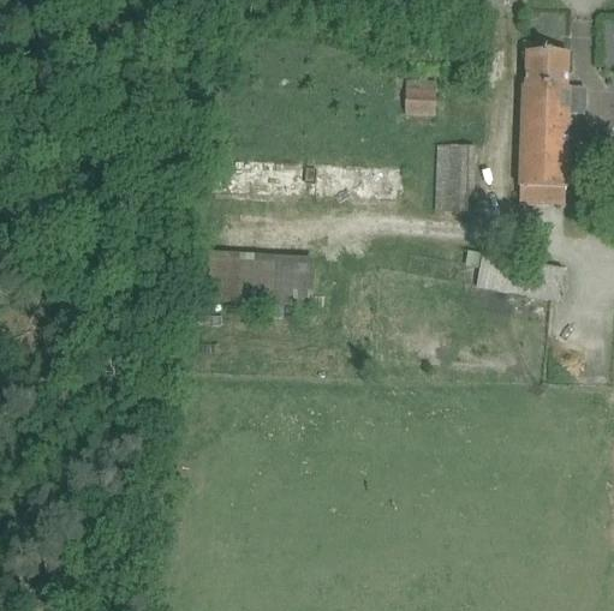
[(526,51),(525,63),(525,84),(522,85),(518,183),(565,185),(570,87),(565,85),(567,53),(526,51)]
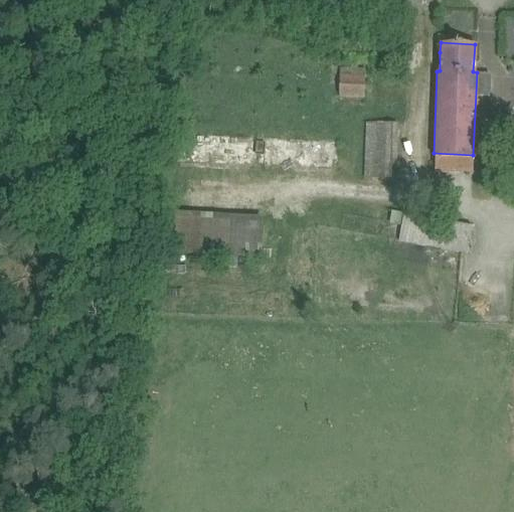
[(363,88),(364,67),(339,66),(339,87),(338,95),(363,96),(363,88)]
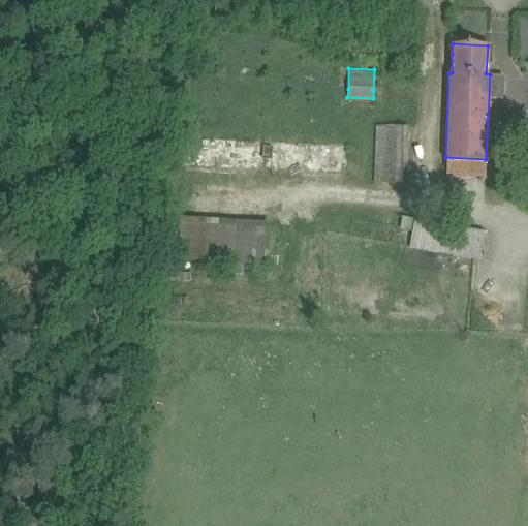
[(405,181),(407,126),(376,124),(373,180),(405,181)]
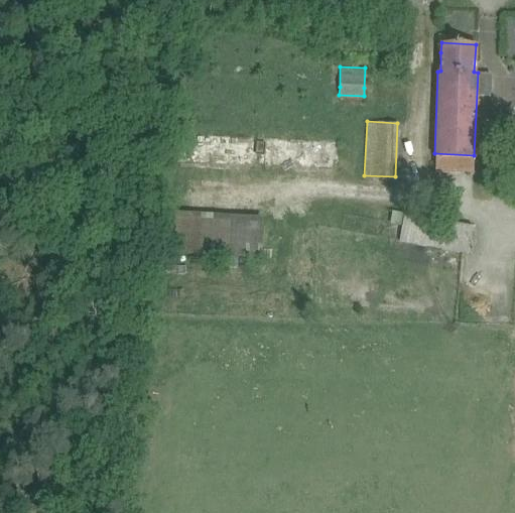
[(402,225),(404,213),(391,210),(389,222),(402,225)]
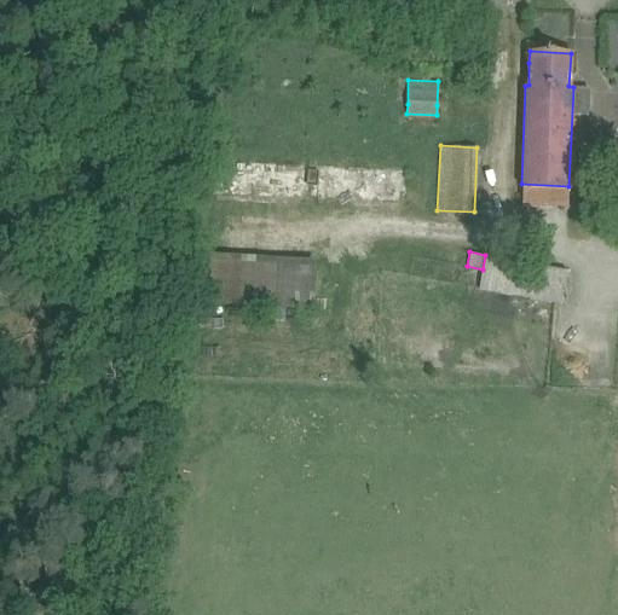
[(485,255),(483,270),(479,286),(560,302),(566,270),(486,253),(485,255)]
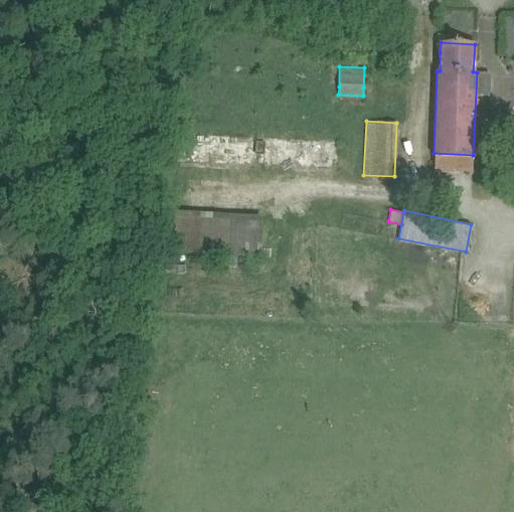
[(191,253),(260,254),(261,212),(191,211),(191,253)]
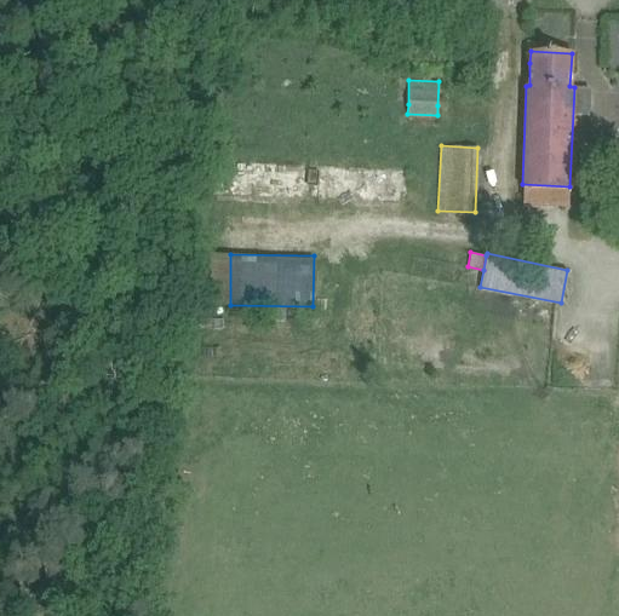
All buildings are outlined.
